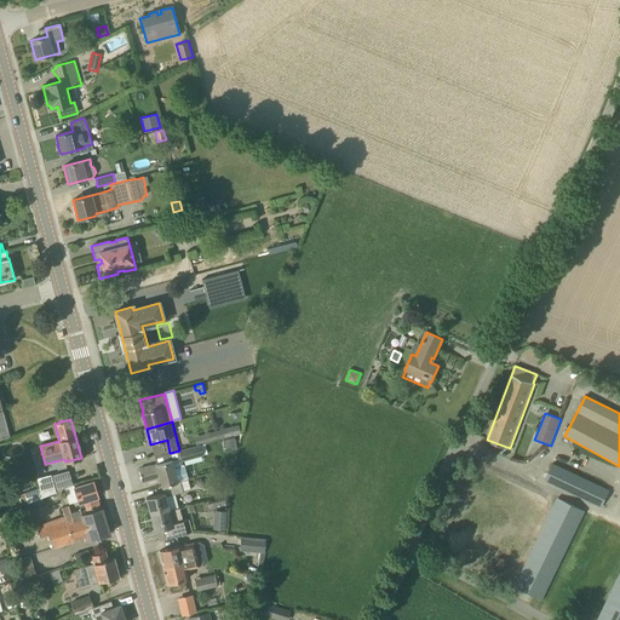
[(222,429),(224,438),(234,436),(241,434),(239,425),(231,426),(222,429)]
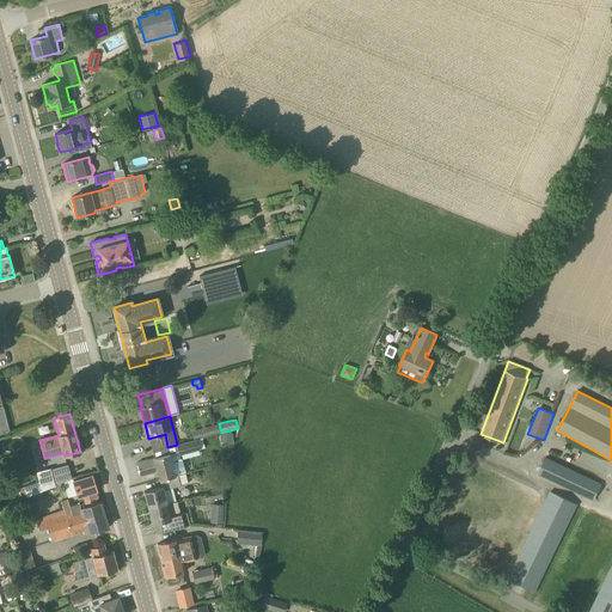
[(234,444),(232,432),(220,434),(221,442),(226,441),(228,442),(228,445),(234,444)]
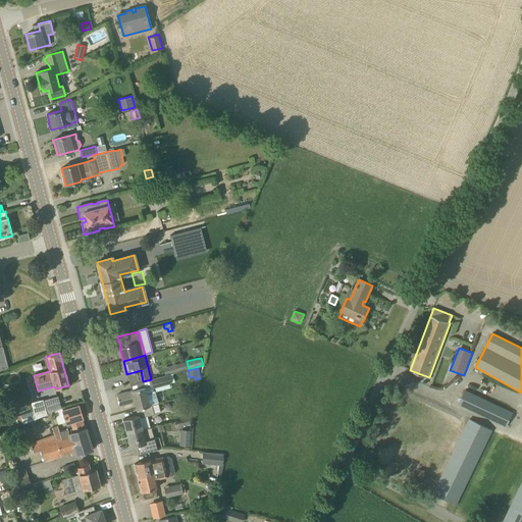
[(153,388),(171,383),(168,374),(151,379),(153,388)]
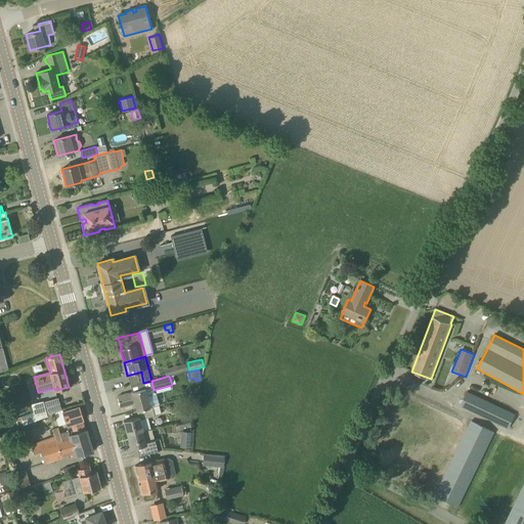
[(146,395),(144,389),(131,392),(132,393),(128,394),(128,393),(117,396),(120,407),(121,406),(120,406),(134,402),(136,411),(137,411),(149,407),(149,406),(158,404),(159,403),(156,393),(146,395)]
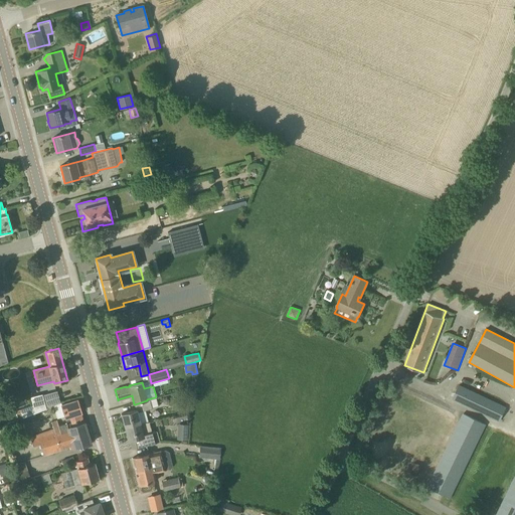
[(500,421),(506,407),(460,385),(453,399),(500,421)]
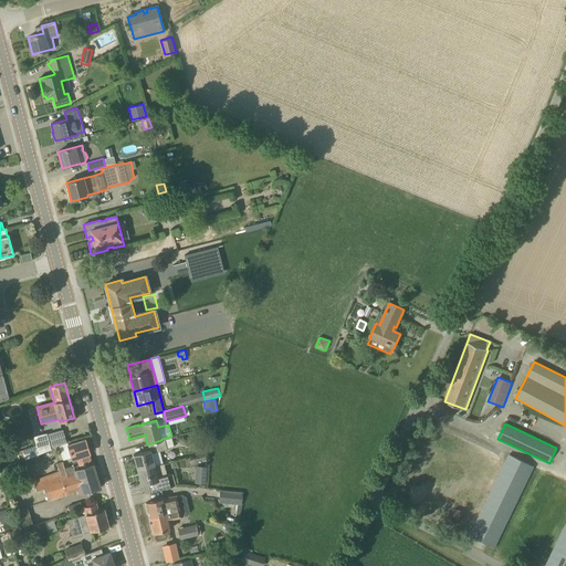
[(25,459),(38,454),(66,442),(63,430),(34,438),(37,444),(22,450),(25,459)]
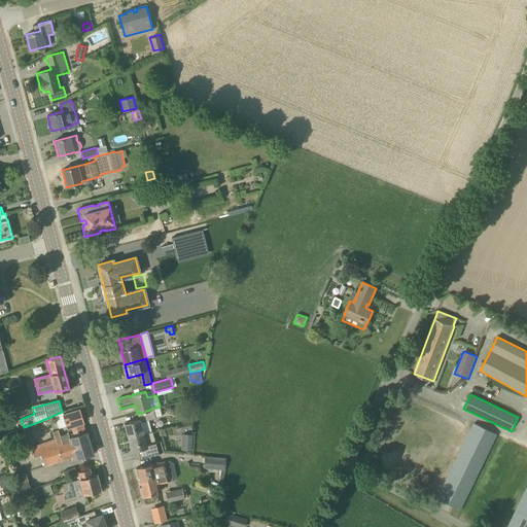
[(160,408),(153,410),(155,417),(162,416),(160,408)]
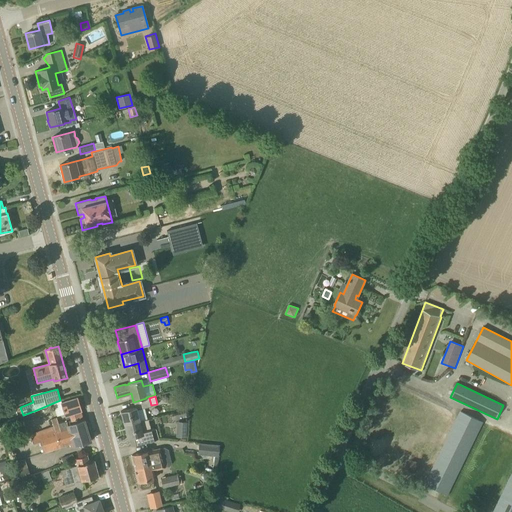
[(185,397),(175,399),(178,409),(187,407),(185,397)]
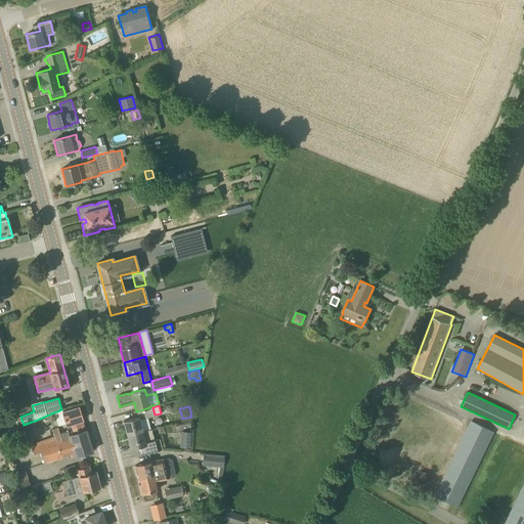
[(85,430),(82,420),(83,420),(79,407),(62,411),(68,425),(70,431),(69,431),(70,436),(86,430),(85,430)]
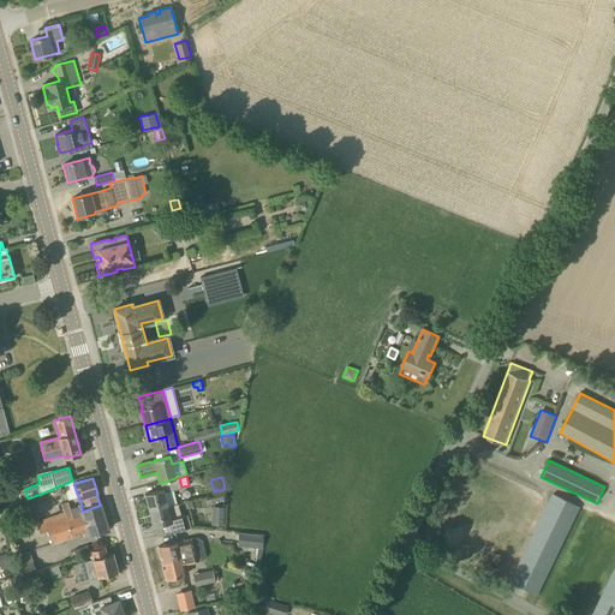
[(181,488),(181,487),(179,478),(175,478),(161,483),(160,483),(162,489),(145,494),(149,511),(177,503),(173,490),(181,488)]
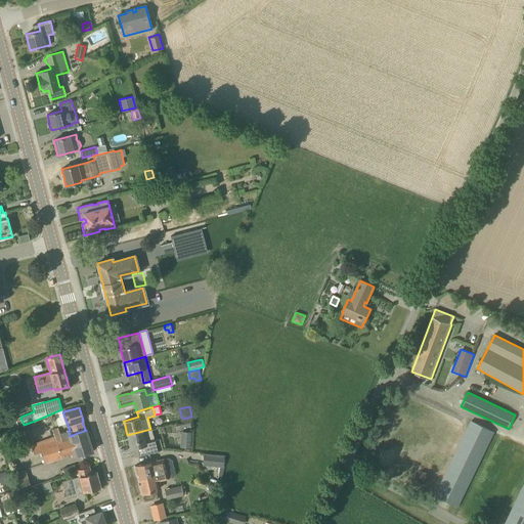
[(26,431),(38,427),(35,421),(24,425),(26,431)]
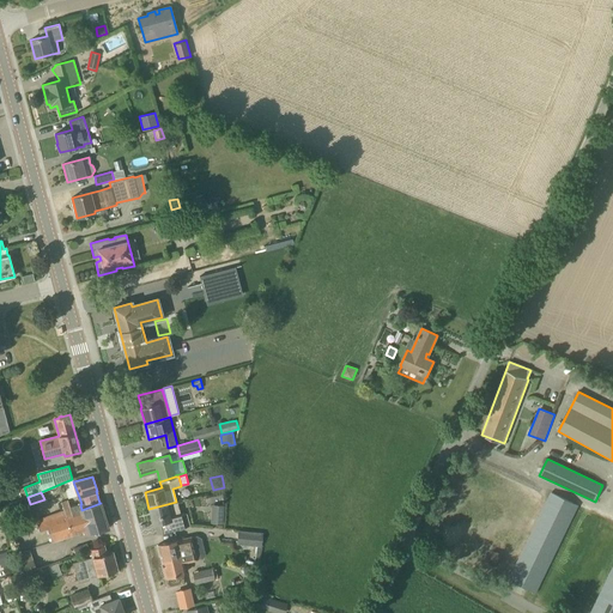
[(535,593),(540,582),(577,505),(552,493),(509,581),(535,593)]
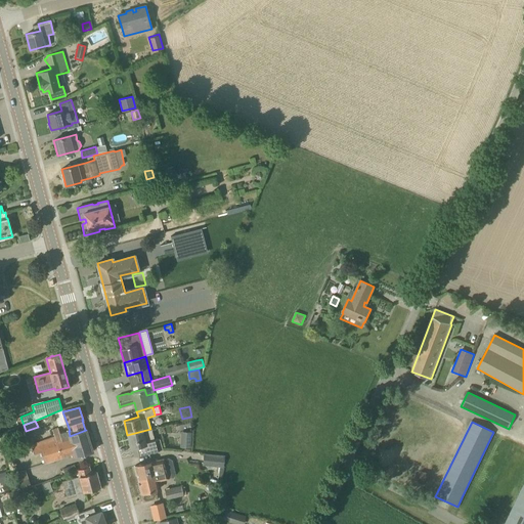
[(150,429),(127,435),(131,449),(133,448),(135,456),(162,449),(160,438),(155,440),(151,429),(150,429)]
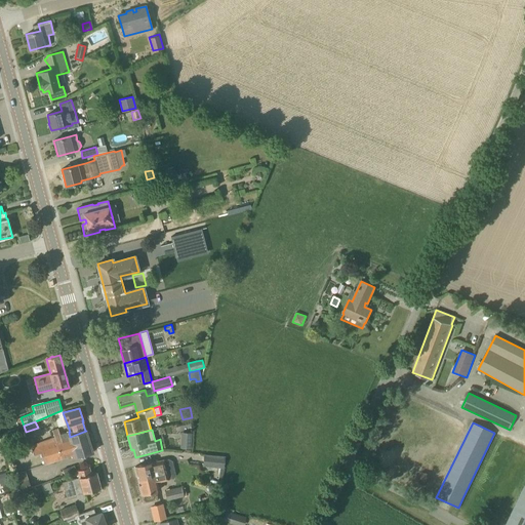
[(92,451),(86,431),(70,437),(69,432),(61,435),(55,437),(55,438),(31,445),(34,454),(40,452),(44,463),(73,455),(74,457),(77,456),(92,451)]
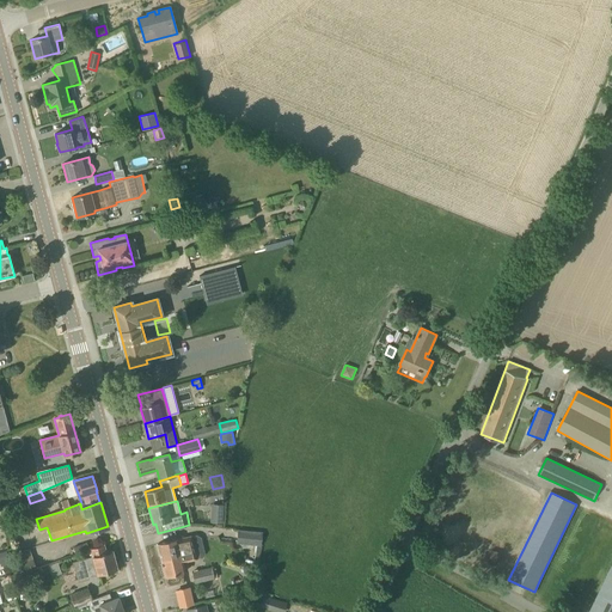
[(8,505),(0,507),(0,510),(2,520),(12,516),(8,505)]
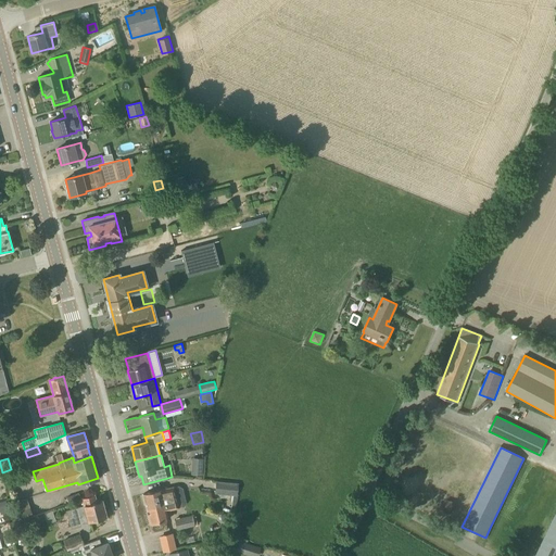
[(237,495),(238,483),(216,481),(215,493),(234,495),(237,495)]
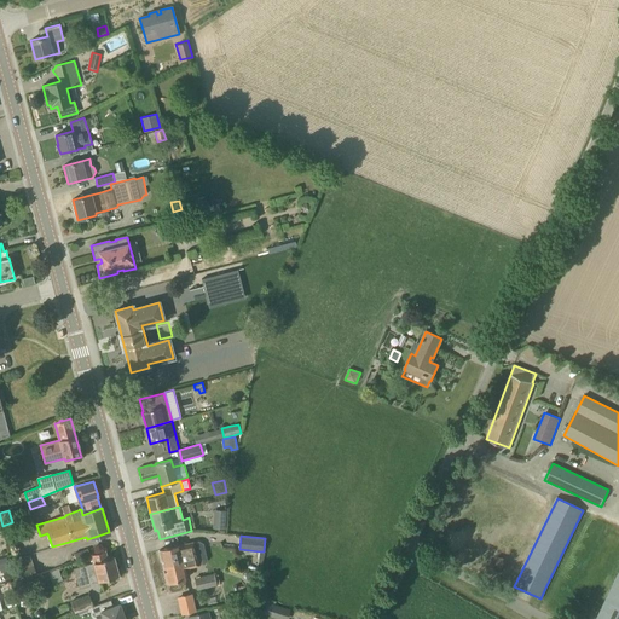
[(192,542),(158,550),(162,566),(183,561),(189,560),(194,560),(197,560),(192,542)]
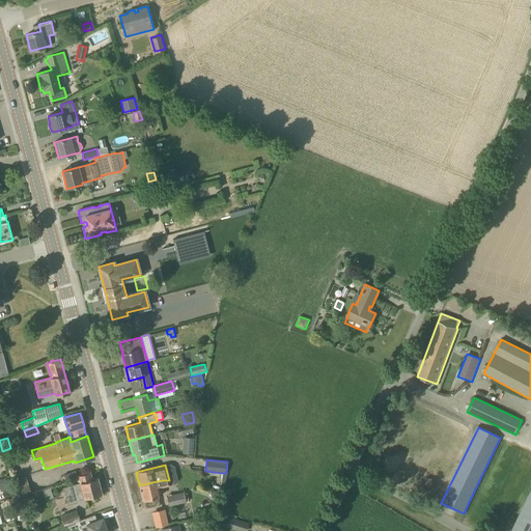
[(76,471),(67,474),(64,475),(65,480),(77,476),(76,471)]
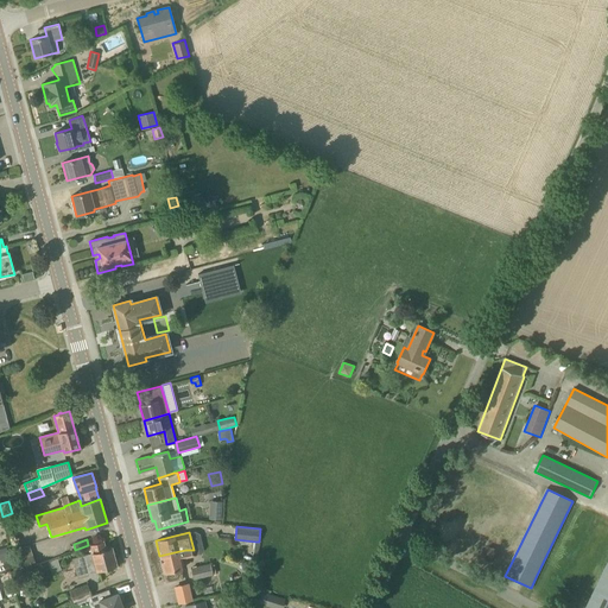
[(106,549),(103,542),(89,545),(92,552),(82,556),(73,558),(77,578),(89,575),(88,572),(96,570),(116,565),(114,556),(114,552),(112,550),(112,548),(106,549)]
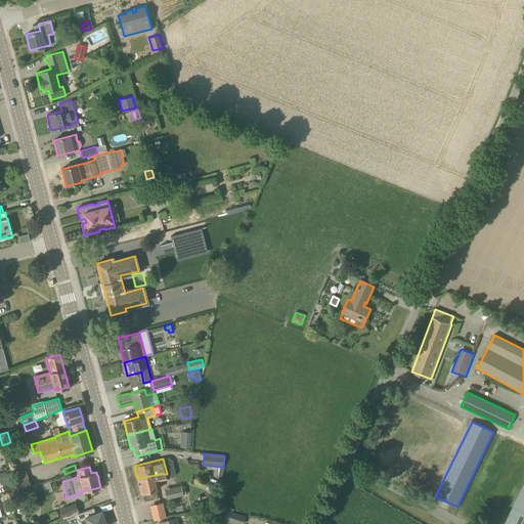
[(157,482),(165,480),(164,474),(160,474),(155,475),(137,479),(141,493),(159,489),(157,482)]
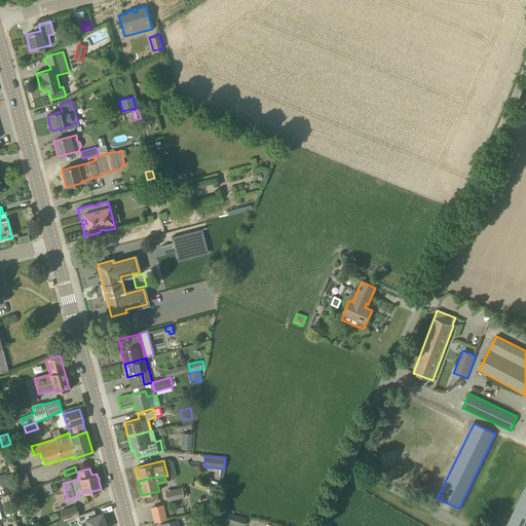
[(17,494),(22,492),(31,489),(29,481),(19,484),(14,485),(17,494)]
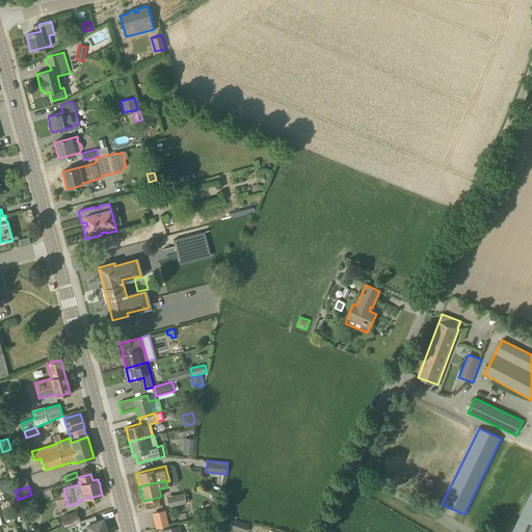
[(218,491),(210,493),(211,501),(219,499),(218,491)]
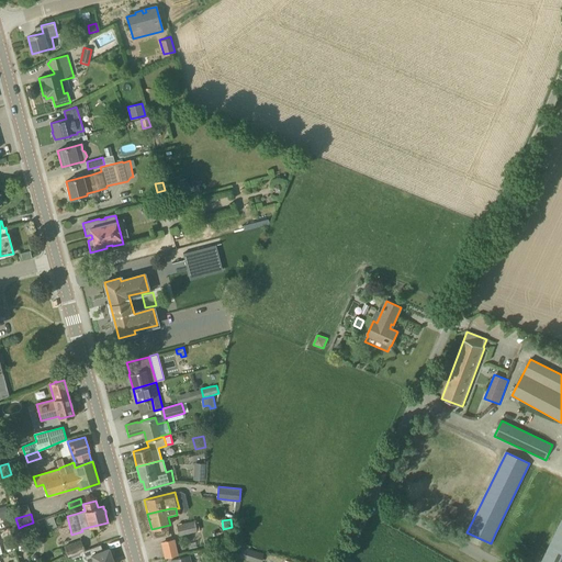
[(561,561),(561,519),(541,561),(561,561)]
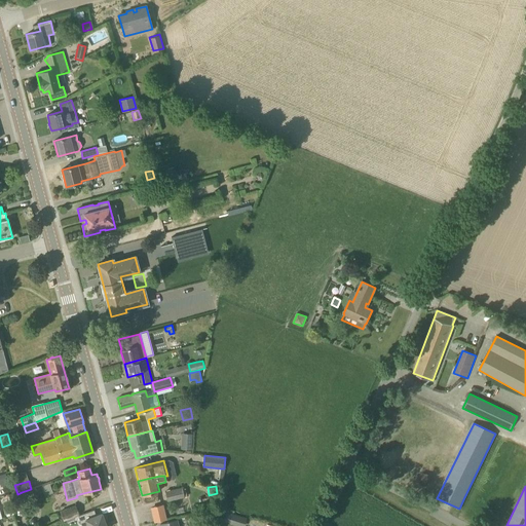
[(183,489),(182,488),(165,492),(167,501),(184,497),(183,489)]
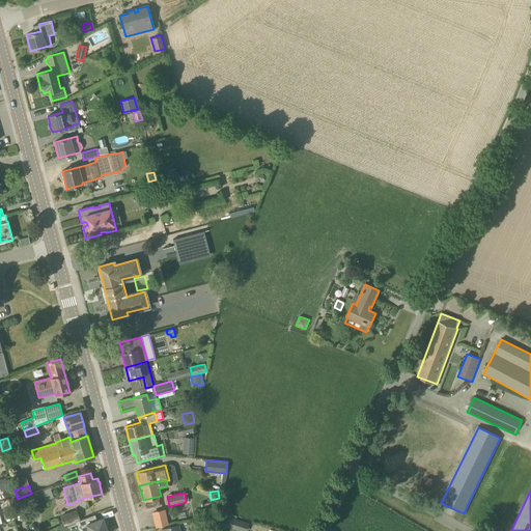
[(61,527),(67,525),(75,522),(79,521),(80,520),(76,509),(60,515),(62,522),(60,524),(61,527)]
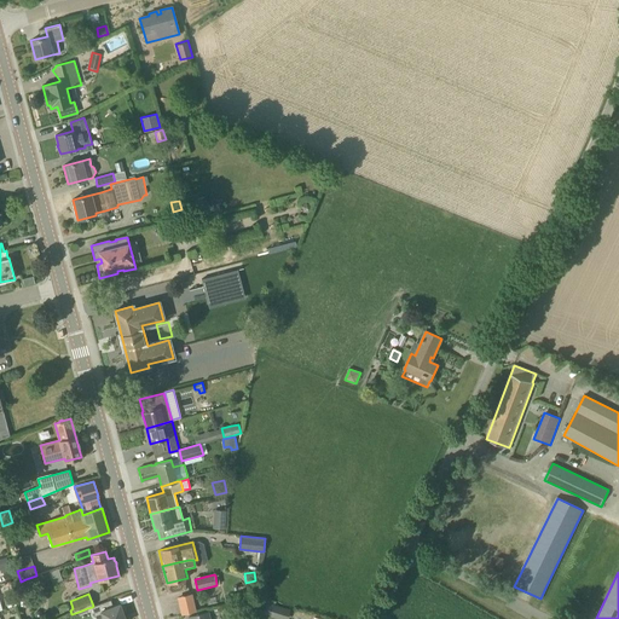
[(113,606),(110,600),(93,606),(92,607),(96,618),(125,618),(123,614),(125,613),(126,612),(123,606),(122,606),(120,606),(120,603),(113,606)]
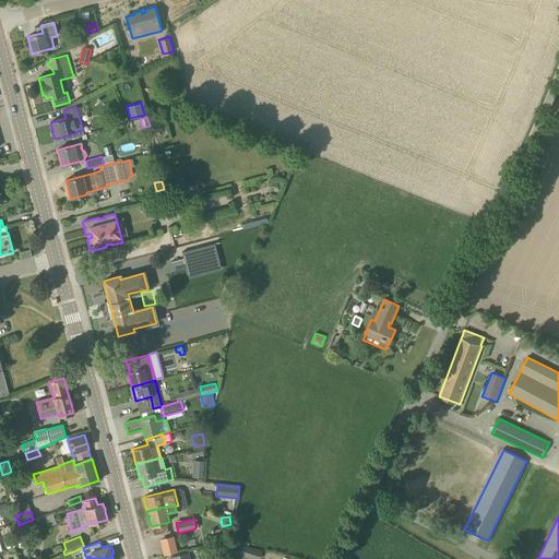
[(175,544),(161,547),(163,556),(177,552),(175,544)]
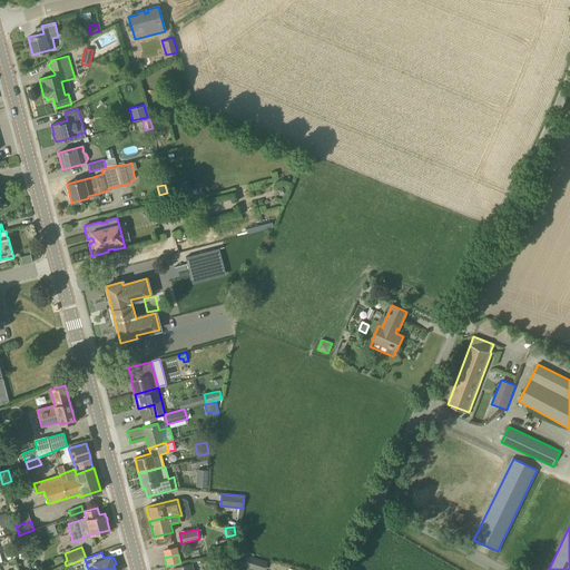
[(257,569),(264,569),(267,561),(248,556),(245,567),(257,569)]
